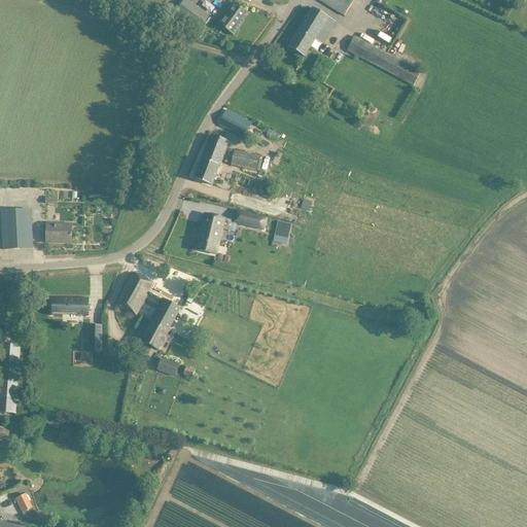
[(199,30),(209,15),(186,0),(183,0),(175,12),(199,30)]
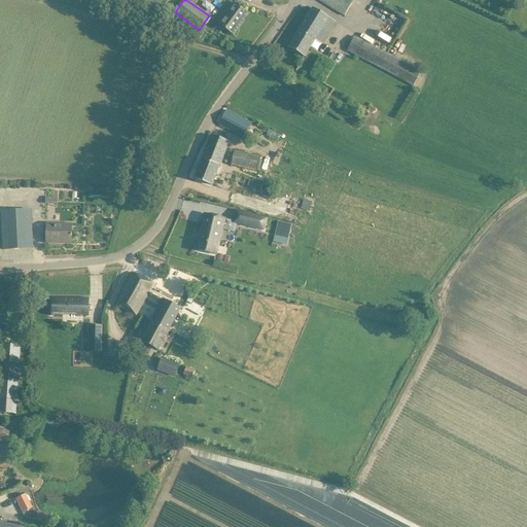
[(318,0),(344,15),(354,0),(318,0)]
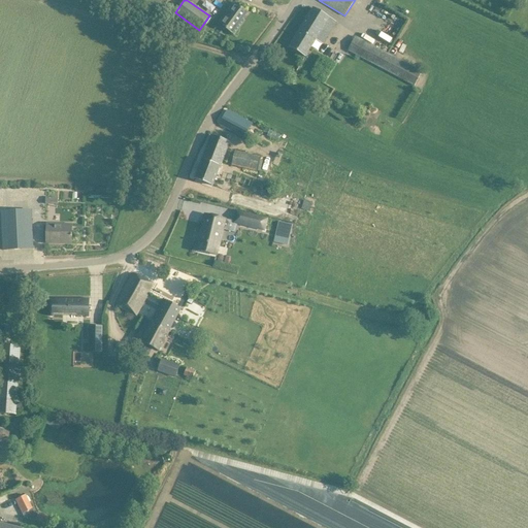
[(220,24),(226,29),(234,34),(238,29),(237,26),(248,12),(238,6),(233,2),(224,15),(226,17),(220,24)]
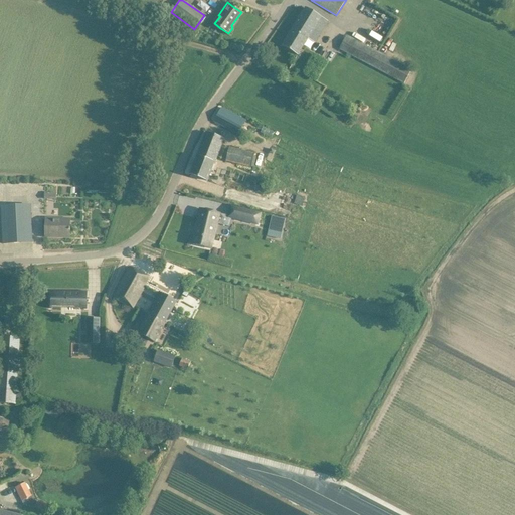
[(308,39),(315,43),(328,22),(306,8),(283,45),(298,55),(308,39)]
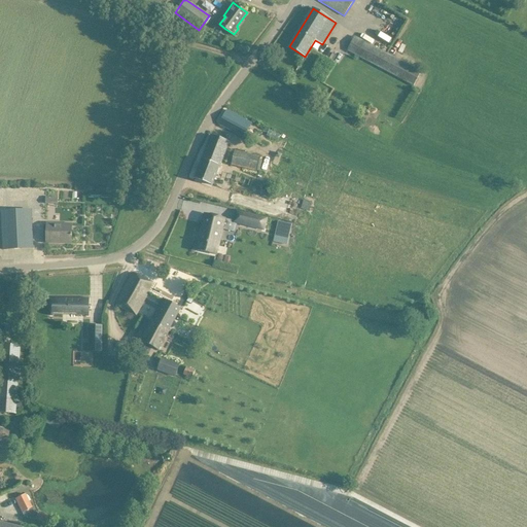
[(347,50),(356,55),(414,85),(421,71),(354,36),(347,50)]
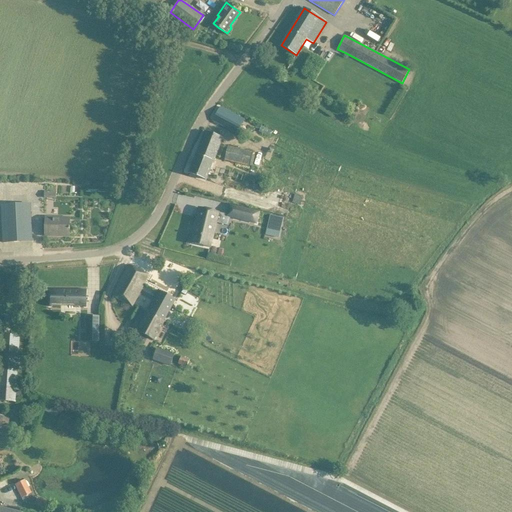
[(221,126),(236,134),(243,120),(220,107),(213,121),(221,126)]
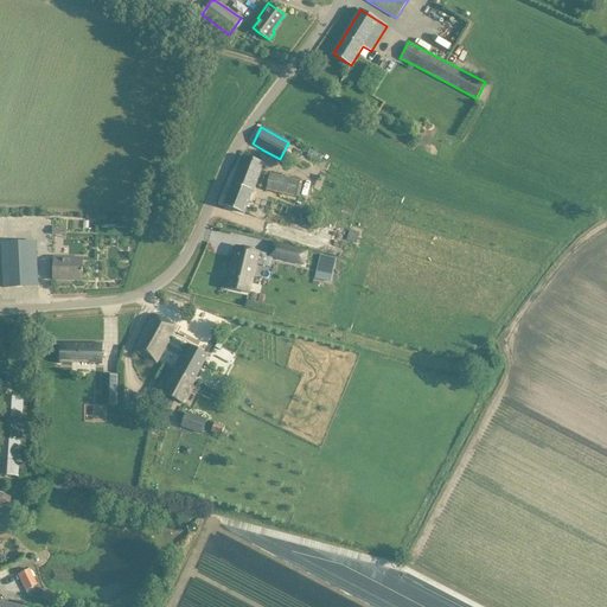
[(243,155),(224,205),(244,213),(263,164),(243,155)]
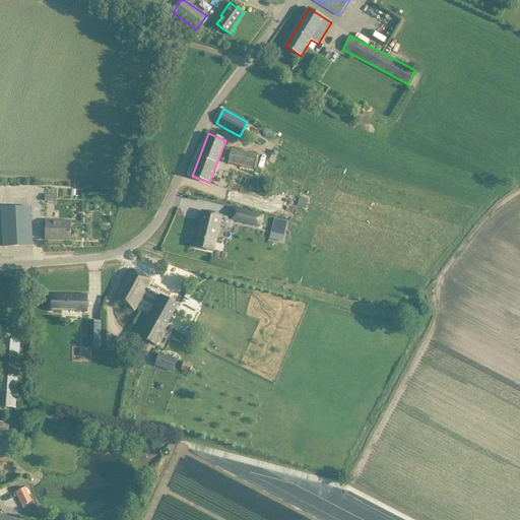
[(228,163),(254,169),(257,154),(256,154),(232,149),(228,163)]
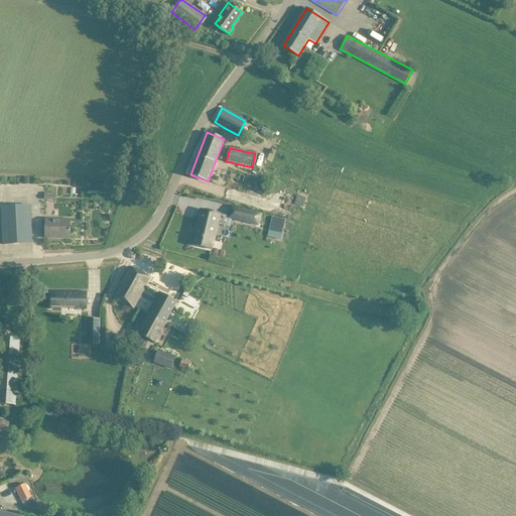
[(3,245),(32,243),(30,206),(1,207),(3,245)]
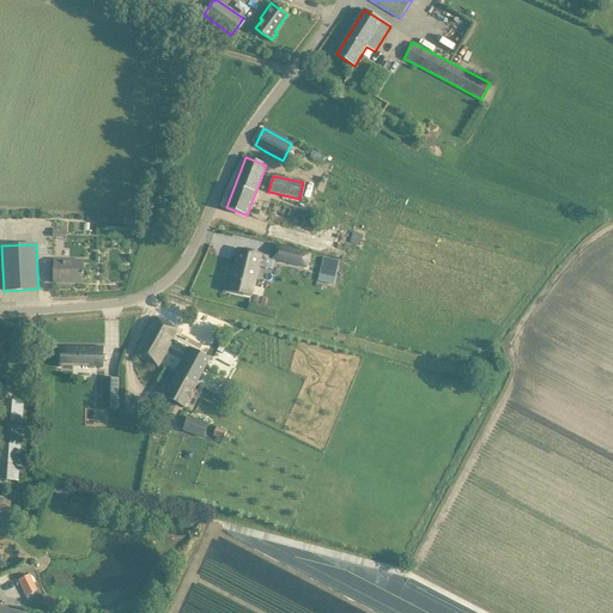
[(310,255),(275,246),(272,259),(307,267),(310,255)]
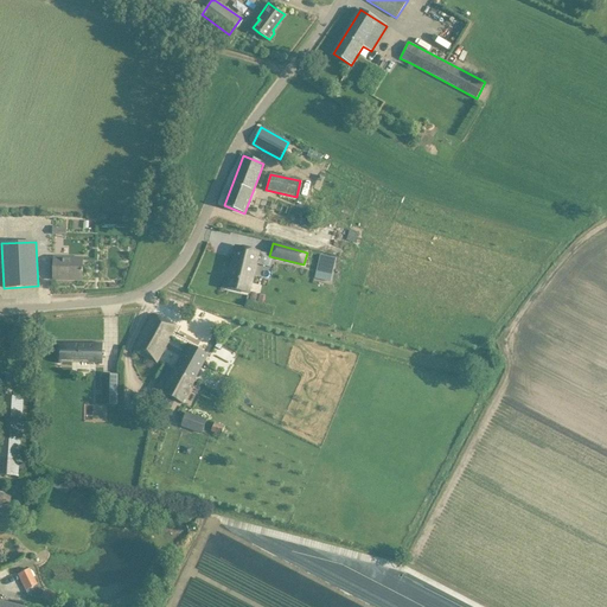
[(235,246),(229,270),(230,272),(227,288),(249,293),(260,251),(235,246)]
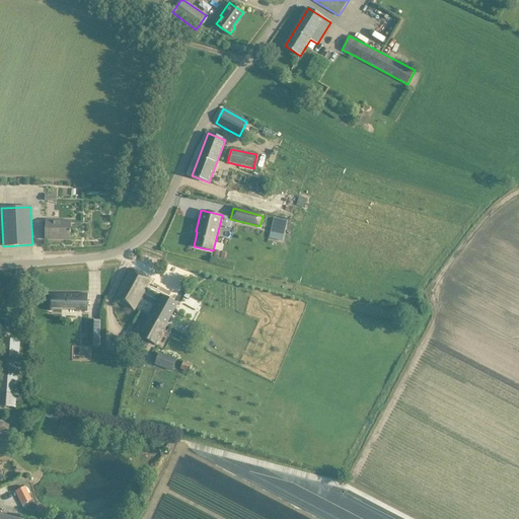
[(275,218),(272,228),(284,231),(287,221),(275,218)]
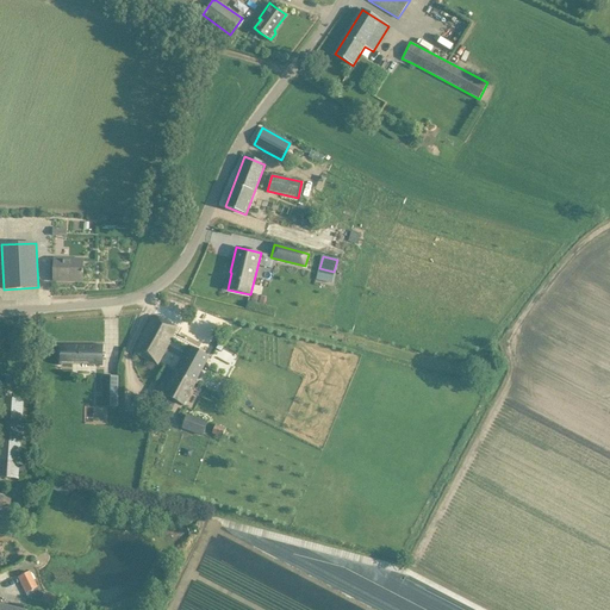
[(82,260),(55,259),(54,281),(63,281),(64,279),(68,279),(68,280),(81,280),(81,282),(82,282),(82,274),(83,274),(83,271),(82,271),(82,260)]
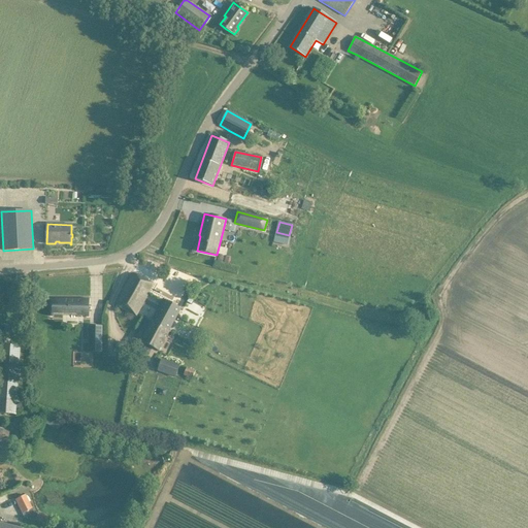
[(117,305),(137,316),(145,300),(144,300),(153,284),(133,273),(117,305)]
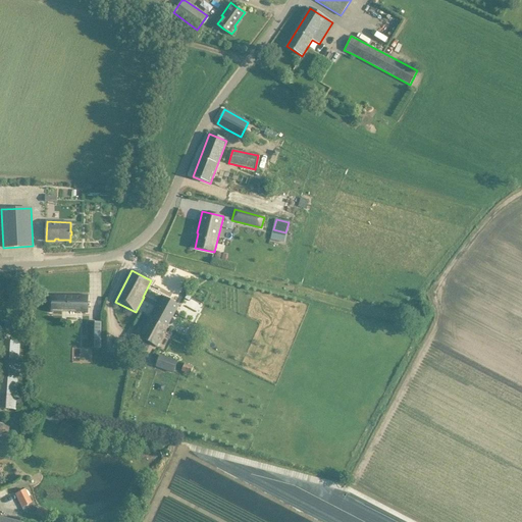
[(214,288),(215,275),(208,274),(207,286),(214,288)]
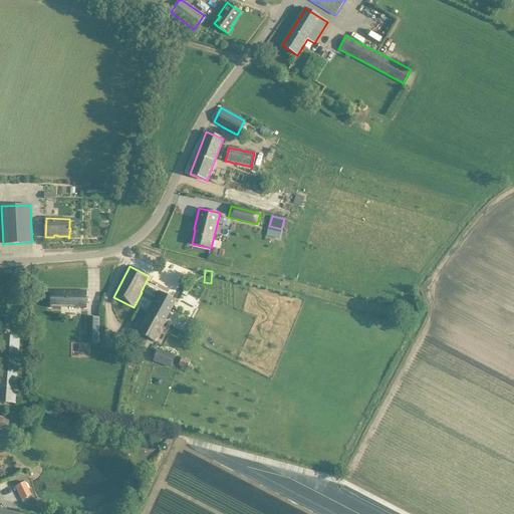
[(212,281),(217,283),(221,272),(217,271),(212,281)]
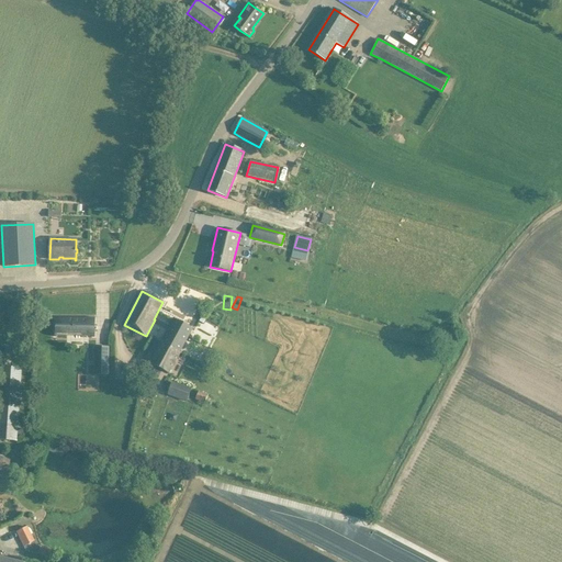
[(8,306),(0,306),(0,316),(9,316),(8,306)]
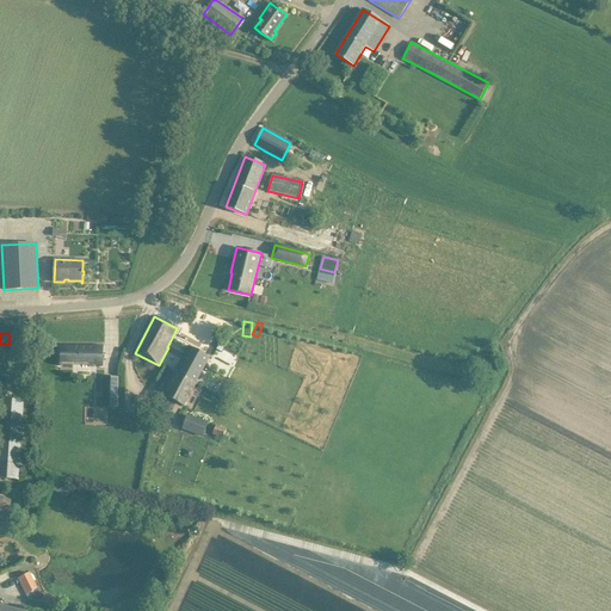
[(104,346),(59,346),(59,363),(104,363),(104,346)]
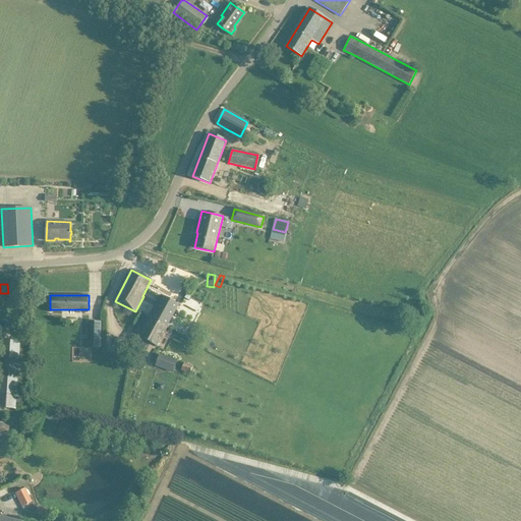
[(179,304),(170,300),(161,295),(149,317),(145,314),(134,334),(157,346),(179,304)]
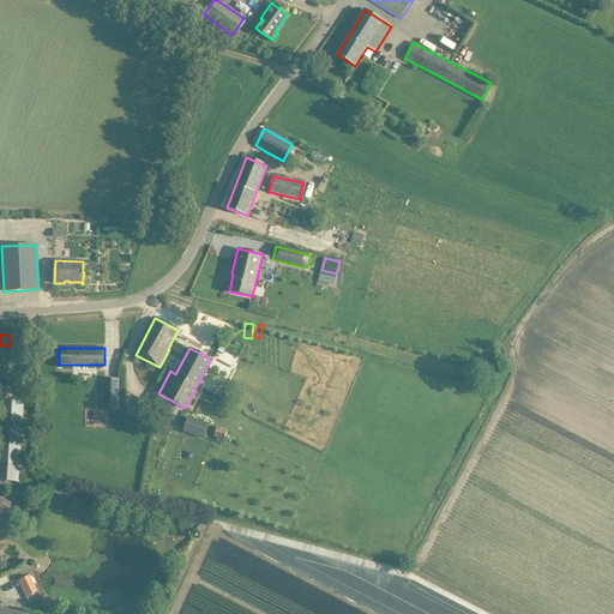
[(120,380),(104,380),(104,410),(119,410),(120,380)]
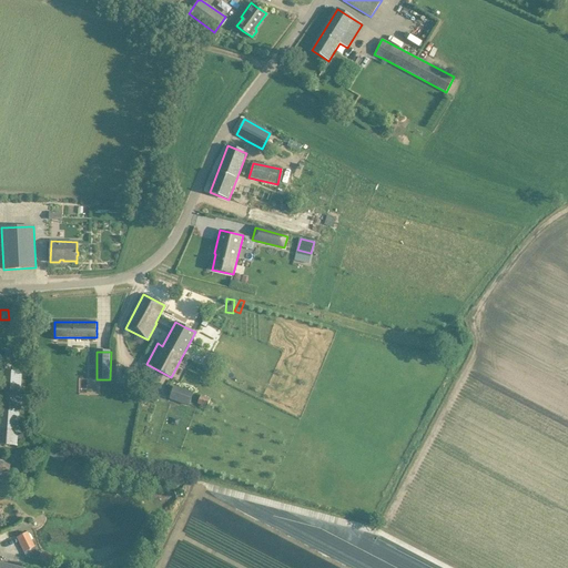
[(0,371),(0,444),(16,446),(20,384),(20,373),(0,371)]
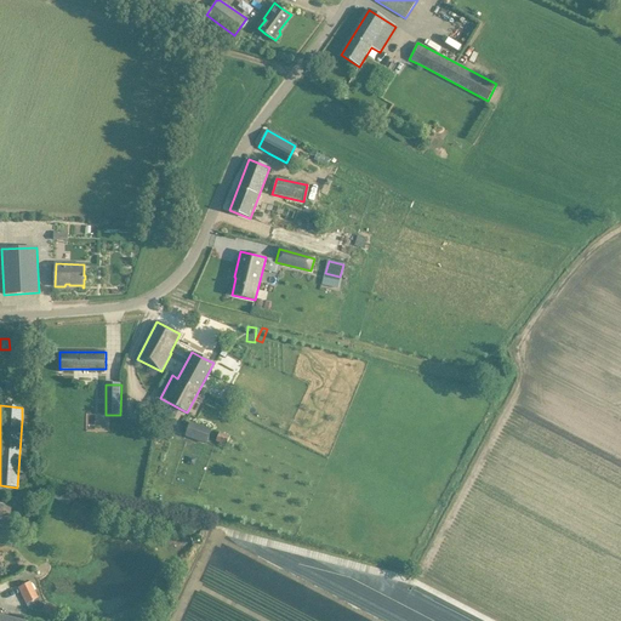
[(211,429),(191,423),(187,437),(208,443),(211,429)]
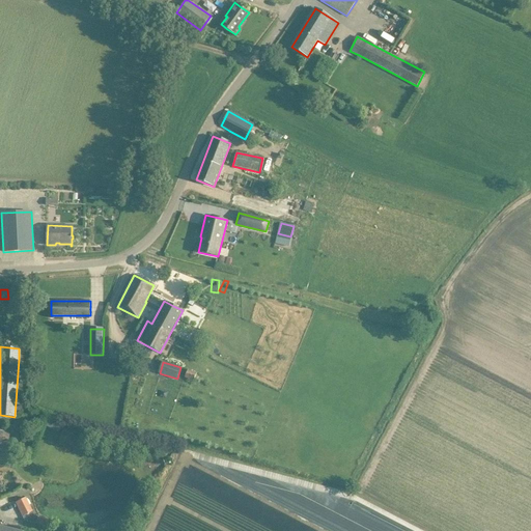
[(185,378),(193,381),(194,379),(198,380),(199,375),(196,374),(196,372),(188,370),(185,378)]
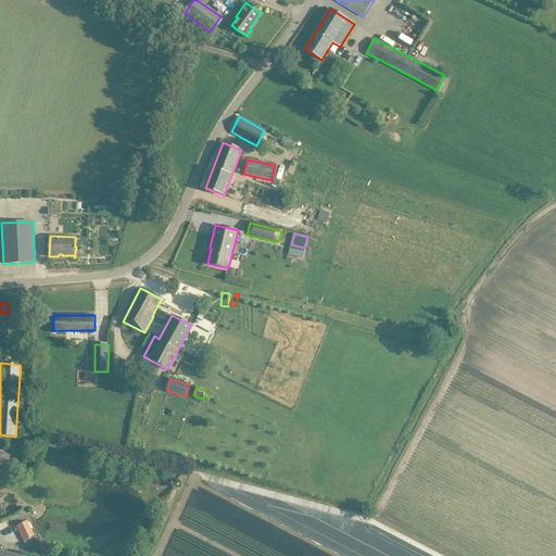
[(8,465),(5,475),(13,477),(16,467),(8,465)]
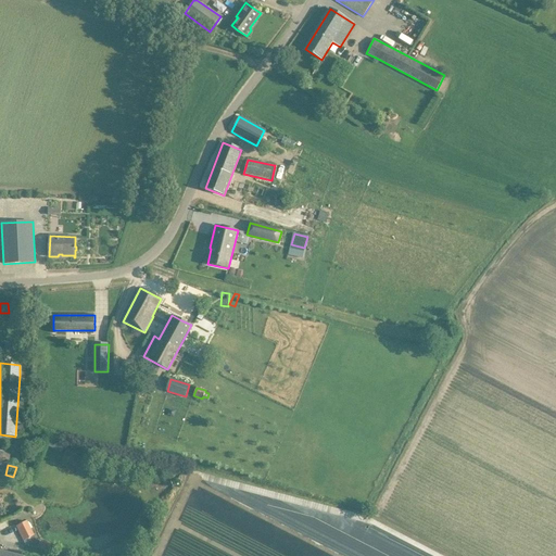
[(26,521),(15,527),(25,545),(37,550),(40,542),(36,541),(34,535),(26,521)]
